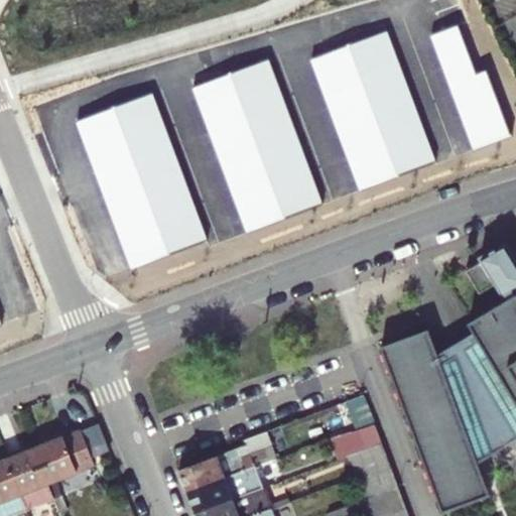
[(312,57),(361,189),(435,161),(387,30),(312,57)]
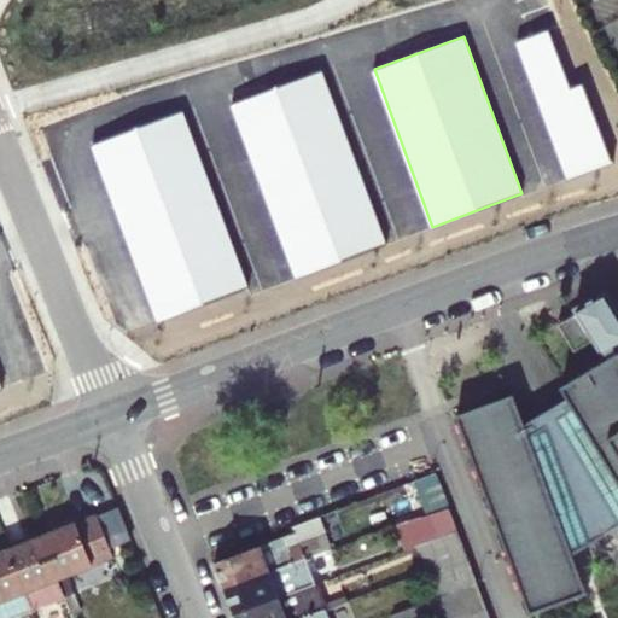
[(231,105),(299,279),(389,245),(320,71),(231,105)]
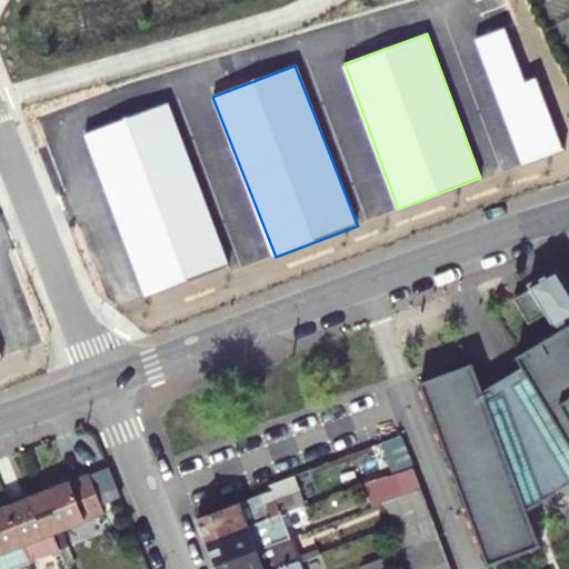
[(169,103),(85,135),(145,296),(229,263),(169,103)]
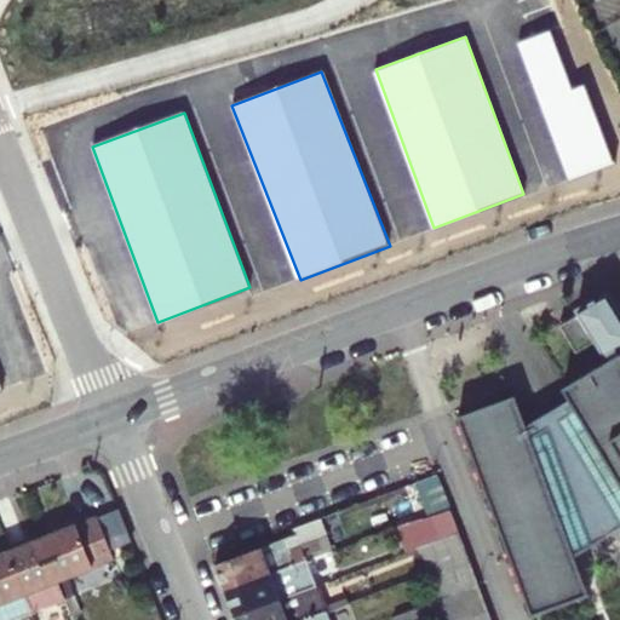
[(598,342),(610,362),(619,356),(619,303),(614,292),(580,310),(583,314),(598,342)]
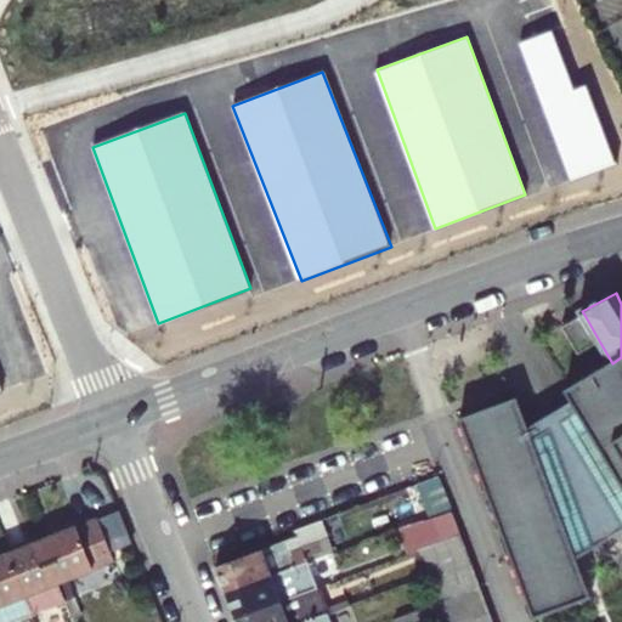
[(581,354),(600,343),(584,315),(565,326),(581,354)]
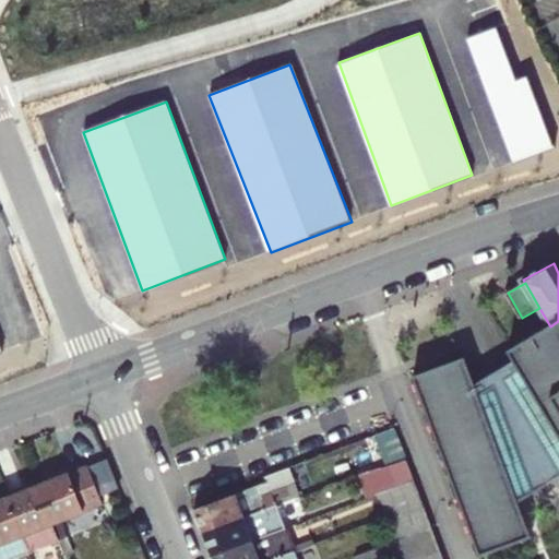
[(558,479),(558,321),(550,326),(510,349),(514,360),(477,384),(467,356),(415,376),(482,557),(484,556),(483,551),(531,534),(532,537),(533,536),(521,502),(558,479)]
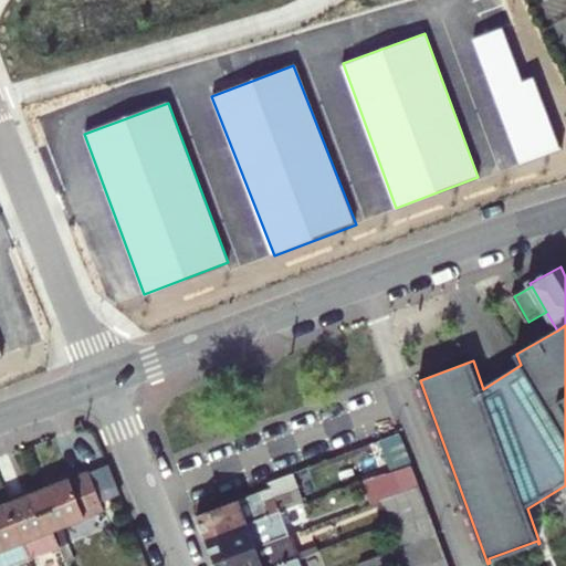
[(404,432),(386,439),(398,471),(416,464),(404,432)]
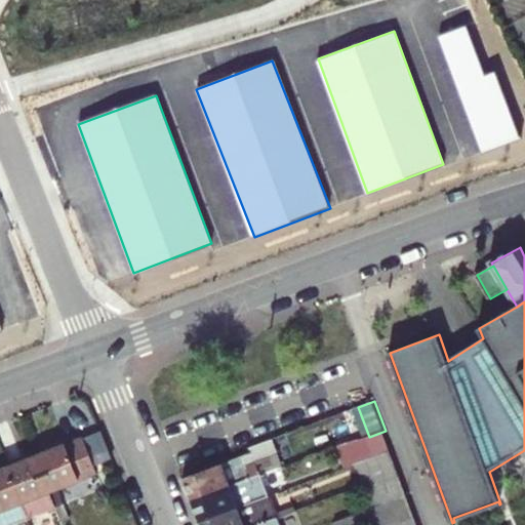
[(367,451),(369,458),(392,450),(386,431),(369,437),(365,439),(361,437),(342,444),(348,457),(367,451)]
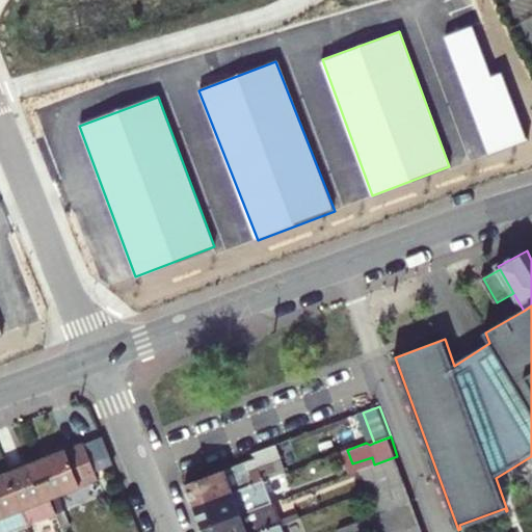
[(103,478),(89,444),(42,461),(55,497),(103,478)]
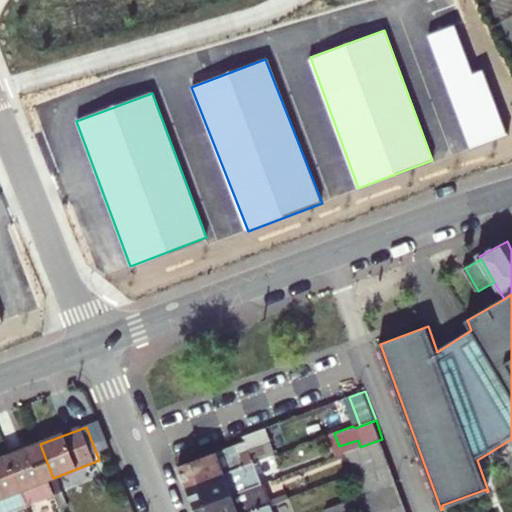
[(181,467),(190,488),(268,459),(271,458),(265,444),(262,445),(259,437),(181,467)]
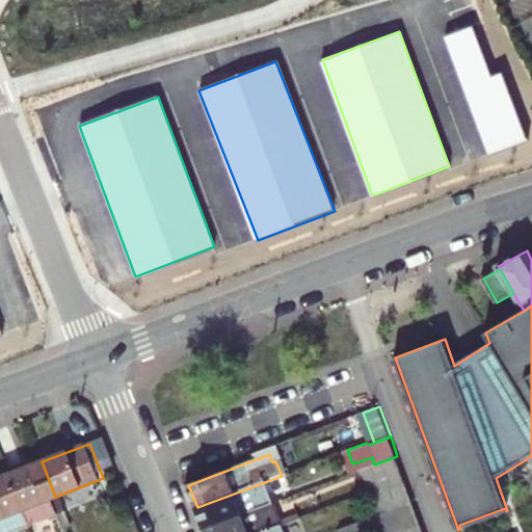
[(366,468),(375,489),(405,478),(397,456),(374,464),(366,468)]
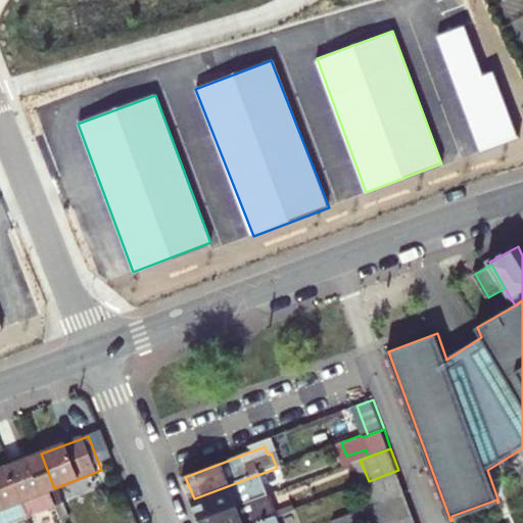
[(12,465),(32,514),(54,506),(59,519),(65,517),(59,503),(54,488),(41,454),(12,465)]
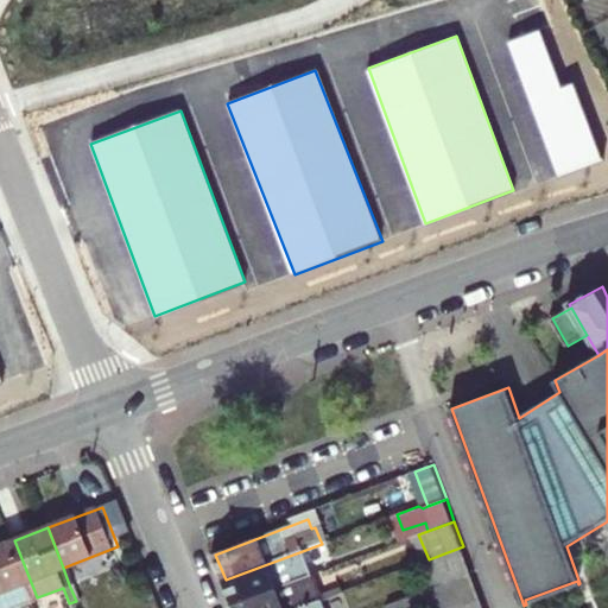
[(12,607),(13,607),(37,597),(14,540),(0,546),(0,602),(1,607),(12,607)]
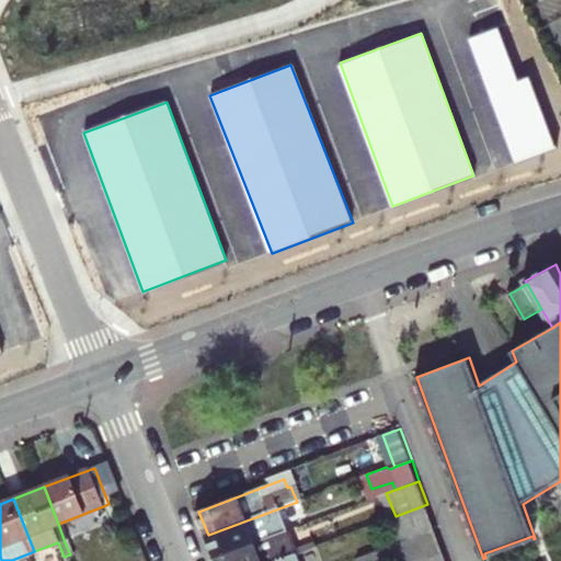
[(208,535),(217,559),(302,526),(294,503),(208,535)]
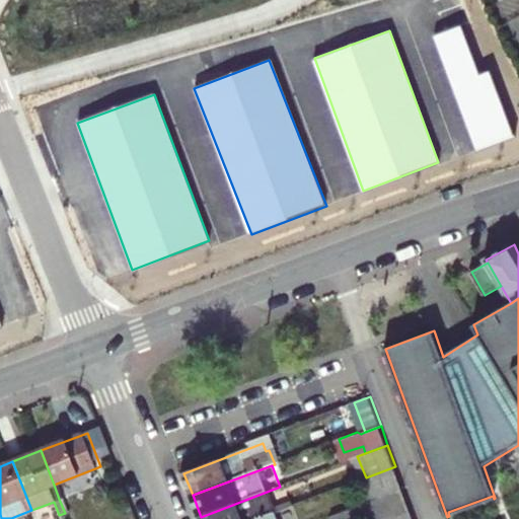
[(201,517),(201,518),(257,518),(289,508),(280,487),(201,517)]
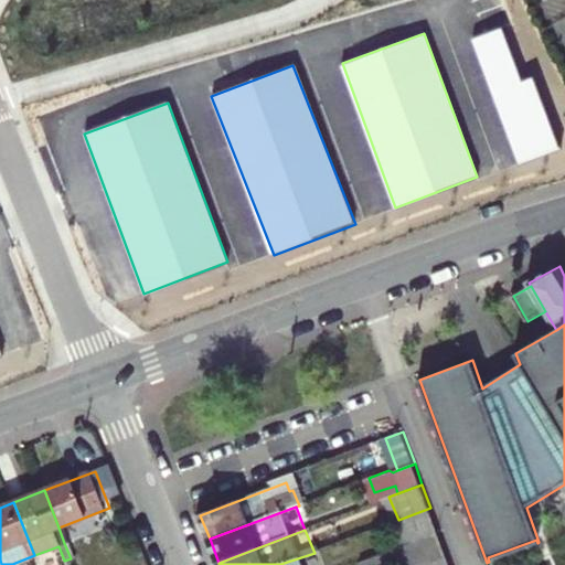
[(366,564),(422,564),(448,555),(440,533),(365,563),(366,564)]
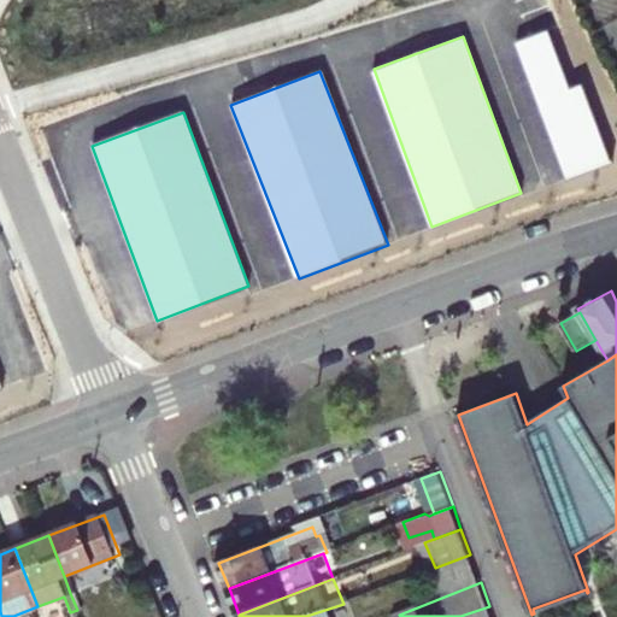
[(80,589),(70,593),(77,610),(86,606),(80,589)]
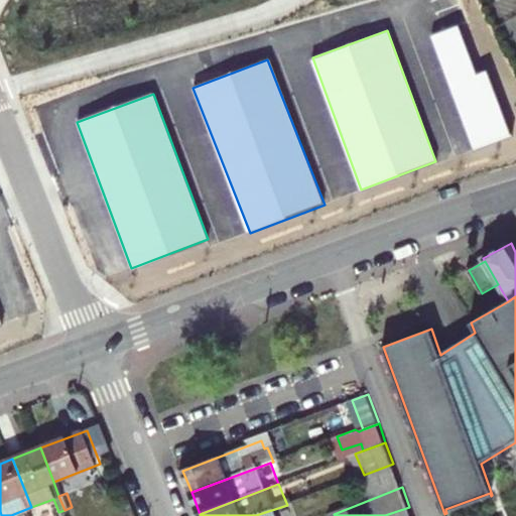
[(256,515),(291,515),(287,505),(256,515)]
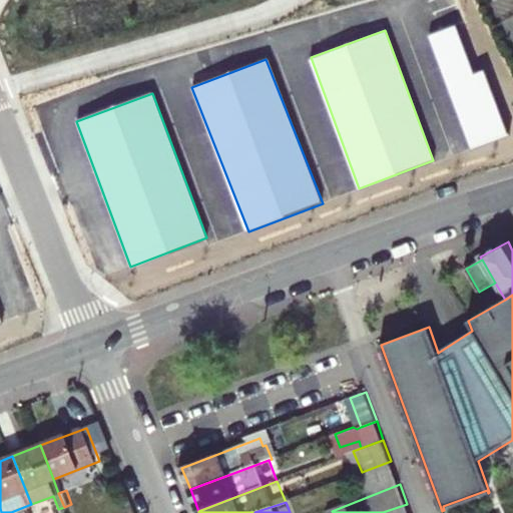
[(410,512),(407,504),(383,512),(410,512)]
